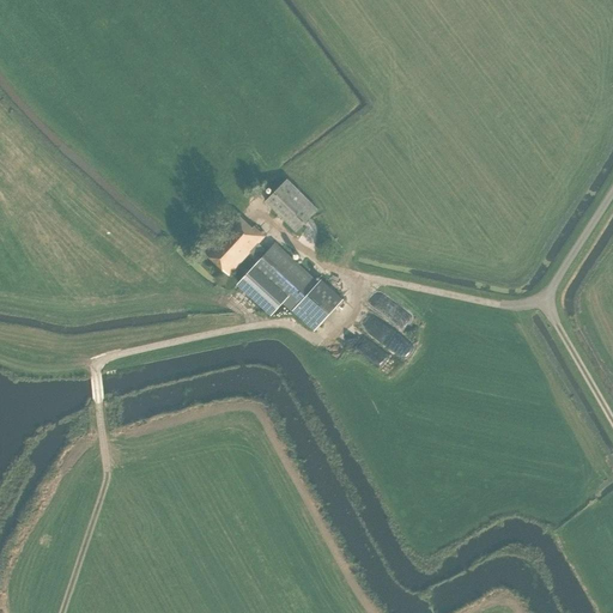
[(258,190),(268,177),(255,165),(244,177),(248,182),(258,190)]
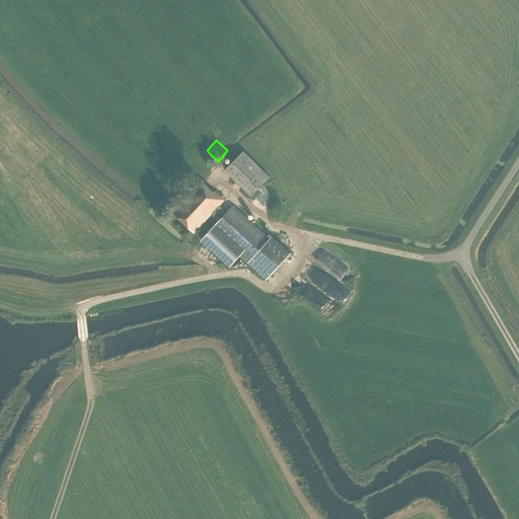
[(269,177),(243,152),(225,170),(250,196),(269,177)]
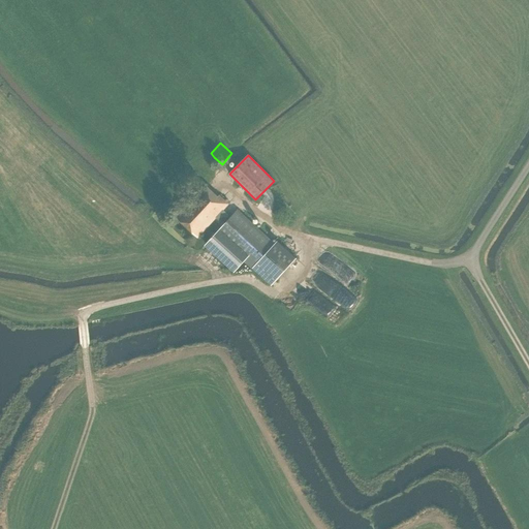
[(211,191),(205,185),(184,208),(176,217),(197,238),(216,218),(221,223),(228,215),(223,210),(228,205),(226,203),(228,200),(226,199),(224,200),(219,195),(217,196),(211,191)]
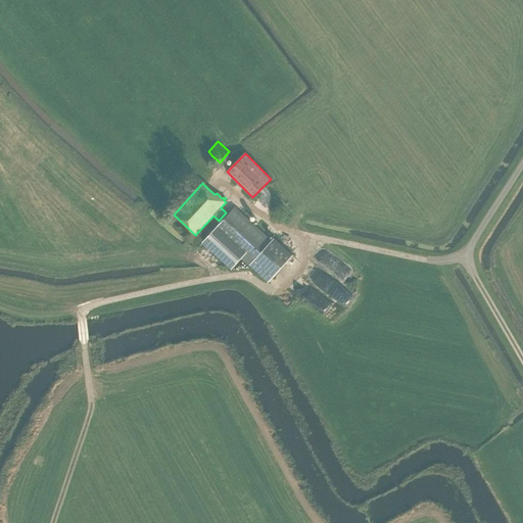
[(234,207),(212,231),(249,266),(268,282),(292,255),(274,238),(271,241),(234,207)]
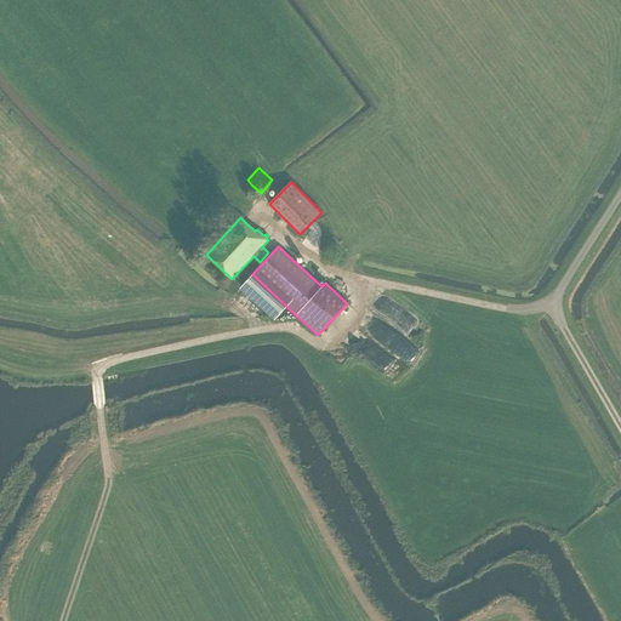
[(331,348),(339,340),(335,336),(326,343),(331,348)]
